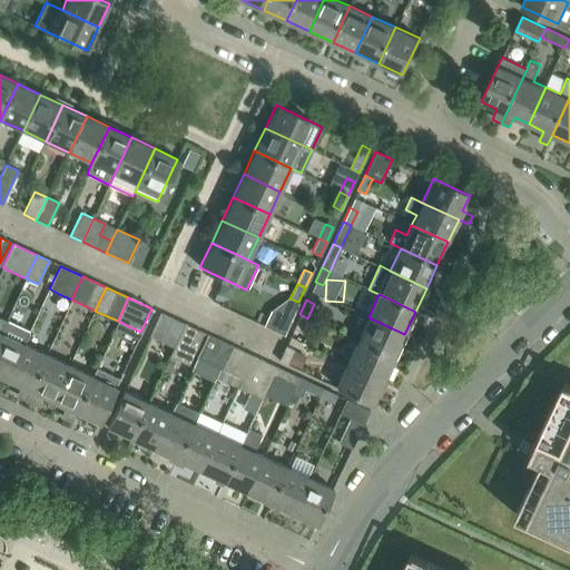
[(174,347),(184,324),(161,313),(150,336),(174,347)]
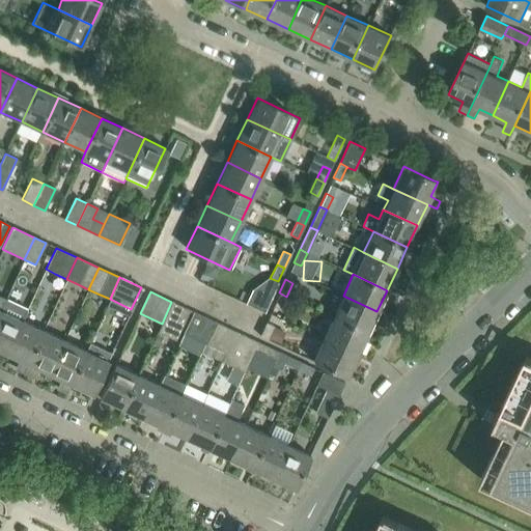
[(280,309),(286,297),(279,292),(273,306),(280,309)]
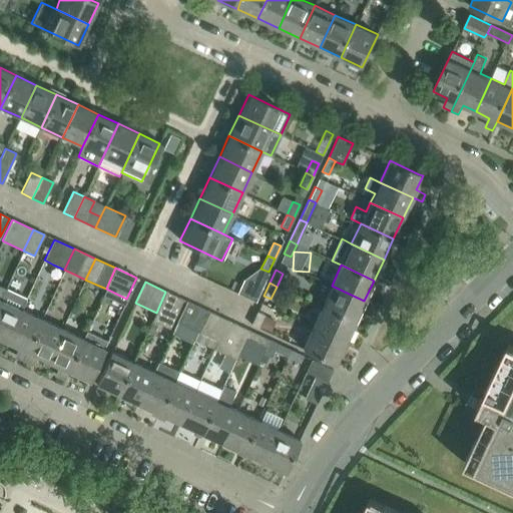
[(354,323),(364,301),(332,286),(322,307),(354,323)]
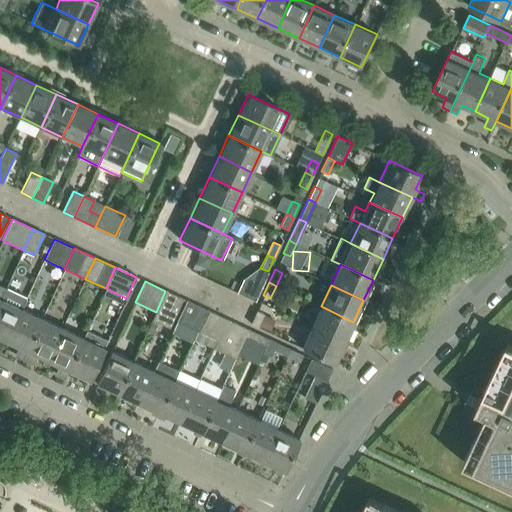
[(5,288),(0,299),(0,338),(6,341),(21,309),(27,297),(5,288)]
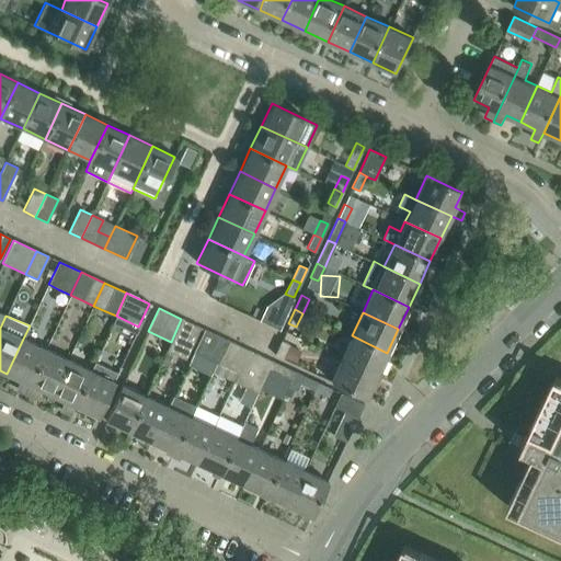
[(185,359),(199,328),(181,319),(171,342),(167,351),(185,359)]
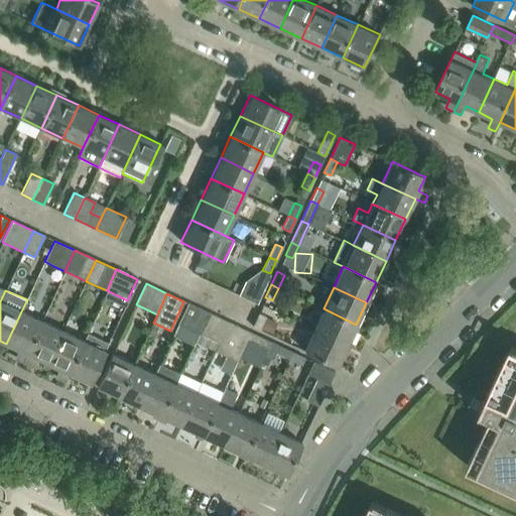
[(199,334),(208,312),(187,303),(177,325),(186,329),(199,334)]
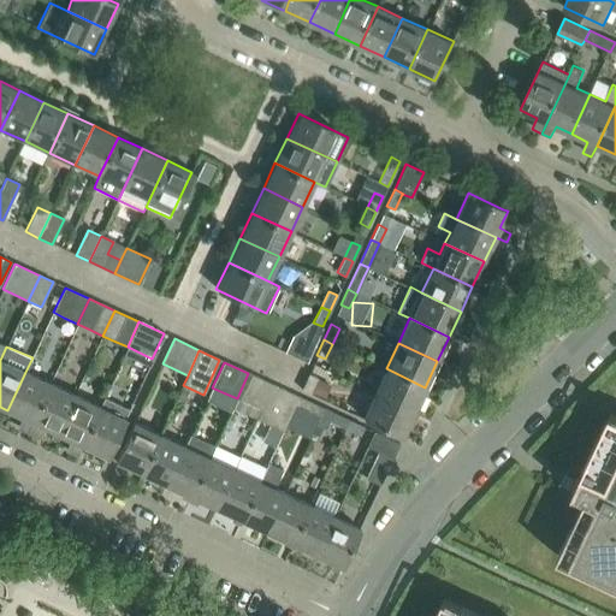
[(414,412),(425,388),(386,368),(375,392),(414,412)]
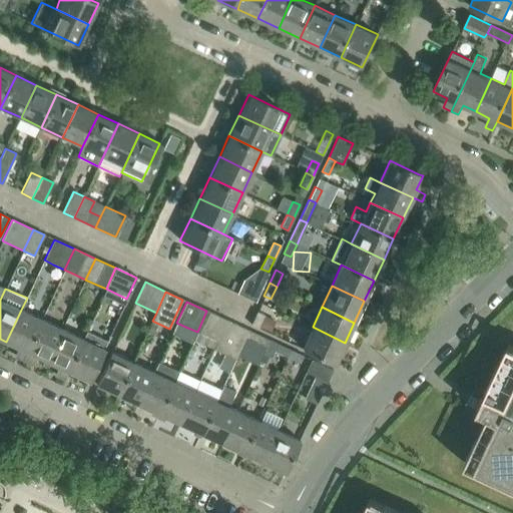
[(23,359),(41,319),(21,310),(6,342),(18,348),(15,355),(23,359)]
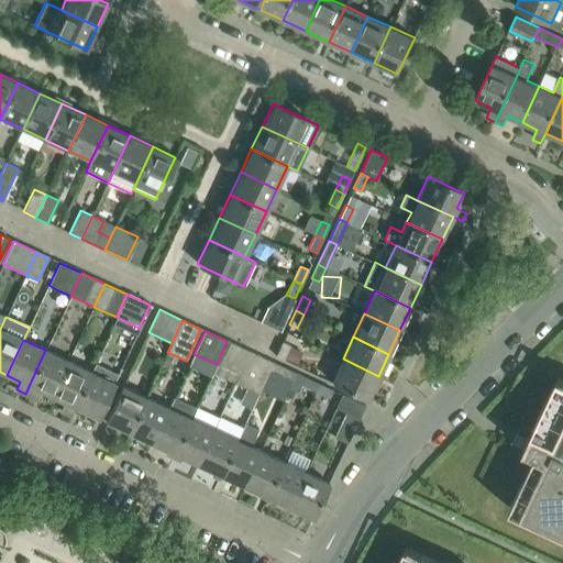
[(239,375),(250,352),(239,346),(227,341),(217,364),(239,375)]
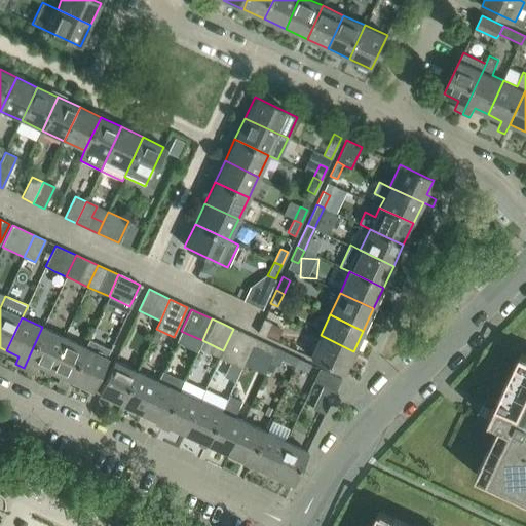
[(270,323),(263,320),(257,333),(264,336),(270,323)]
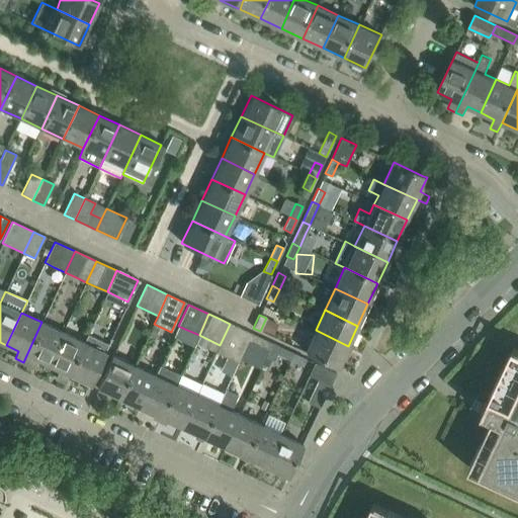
[(47,364),(63,332),(41,322),(23,362),(22,364),(29,367),(33,365),(36,360),(47,364)]
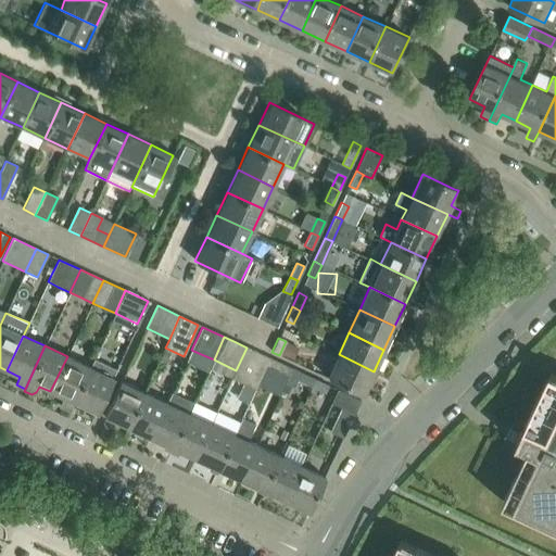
[(265,366),(269,357),(247,348),(236,370),(232,378),(255,389),(265,366)]
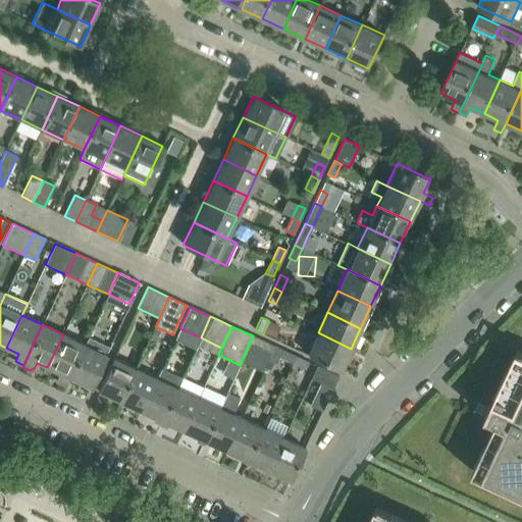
[(351,349),(318,332),(307,355),(341,370),(351,349)]
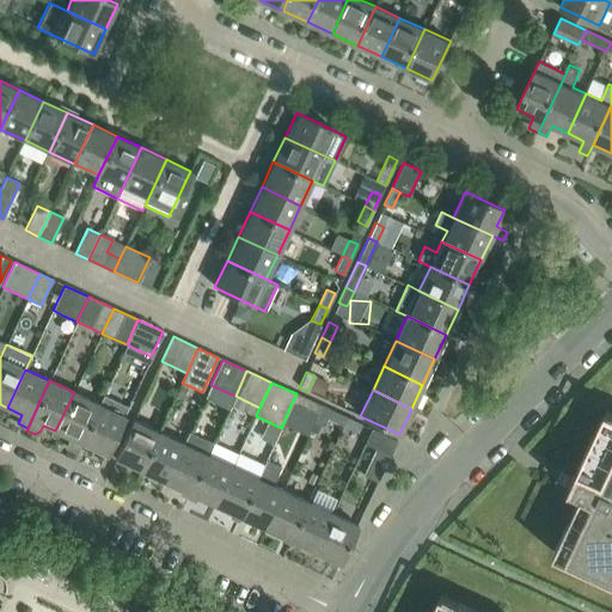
[(99,404),(74,392),(55,430),(69,438),(67,444),(68,450),(77,454),(81,444),(99,404)]
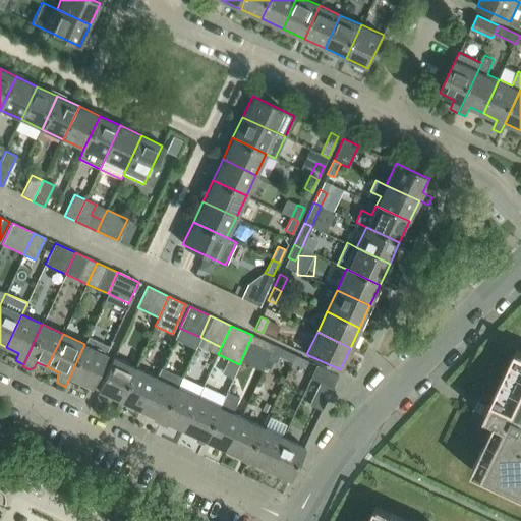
[(262,349),(266,341),(252,335),(248,343),(262,349)]
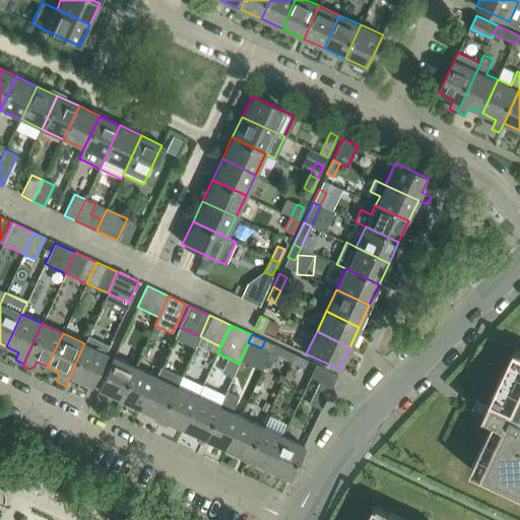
[(69,377),(90,386),(110,345),(88,336),(84,343),(69,377)]
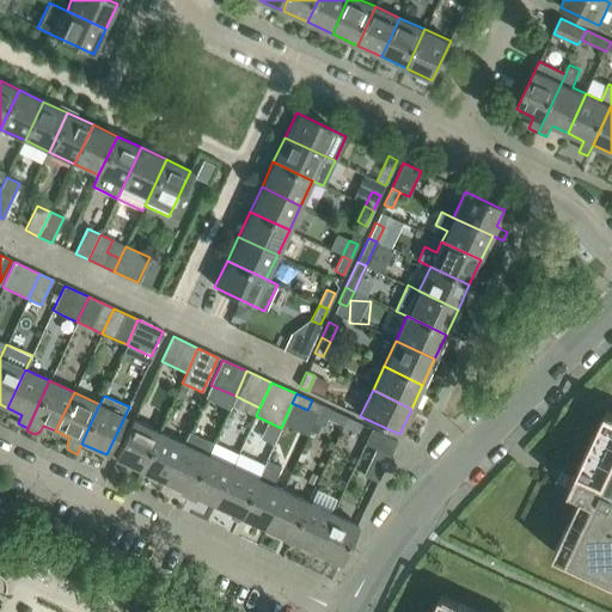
[(342,426),(346,417),(323,407),(316,422),(325,427),(328,420),(342,426)]
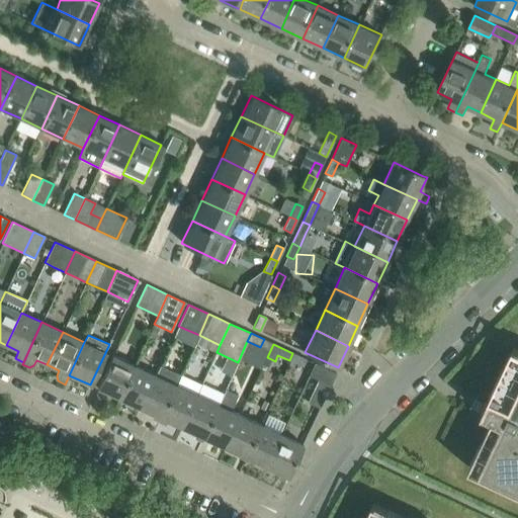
[(517,349),(513,347),(490,398),(480,393),(471,410),(482,415),(493,420),(469,468),(517,492),(517,349)]
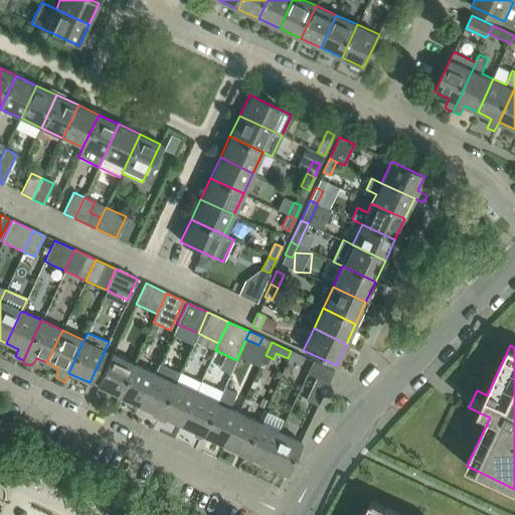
[(300,364),(304,357),(291,351),(288,358),(300,364)]
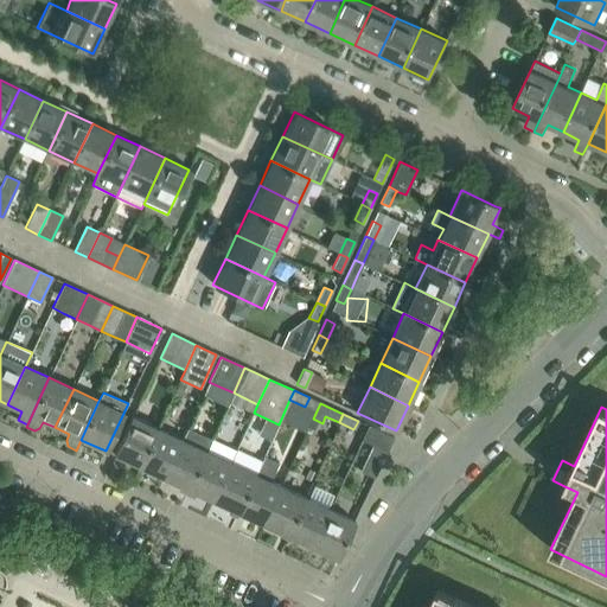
[(140,467),(158,428),(133,416),(114,455),(140,467)]
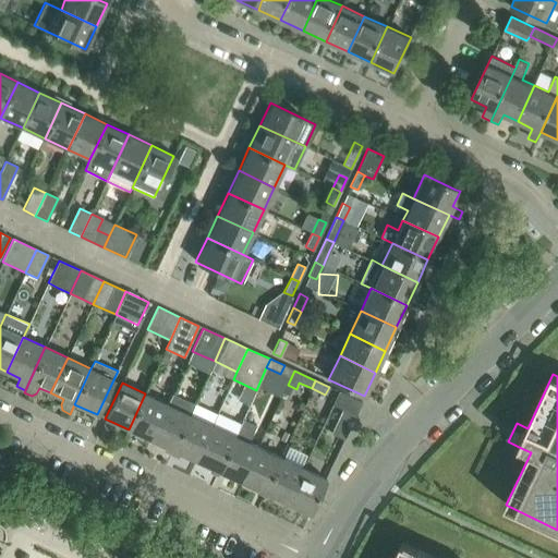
[(343,439),(361,402),(339,391),(332,404),(342,409),(331,434),(343,439)]
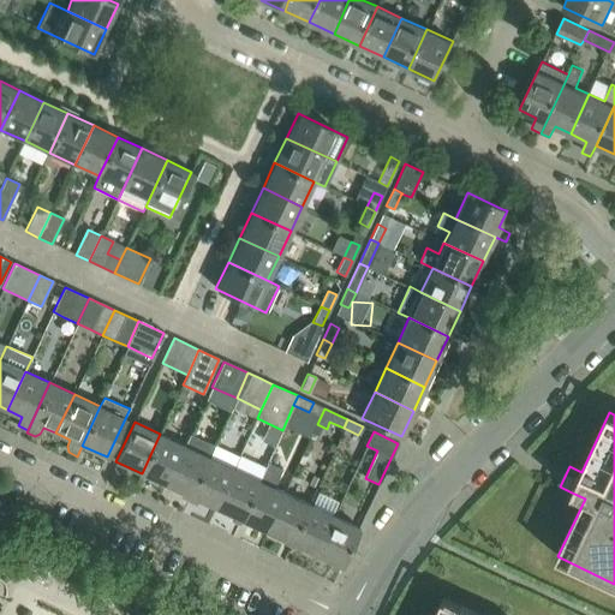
[(166,484),(184,446),(160,434),(142,473),(166,484)]
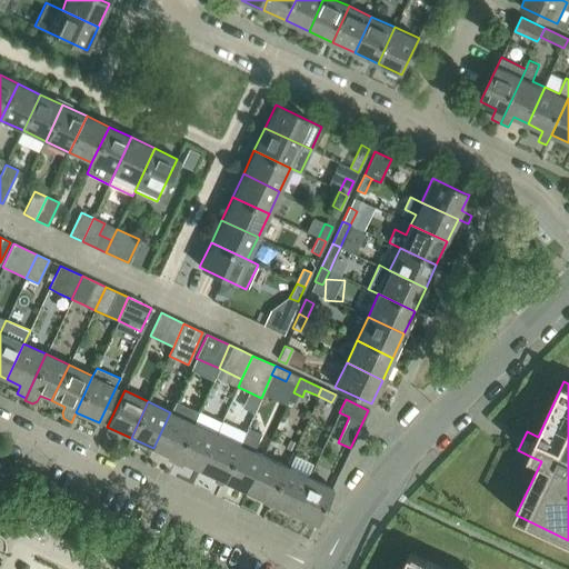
[(177,459),(193,423),(198,411),(176,401),(171,412),(170,412),(153,448),(177,459)]
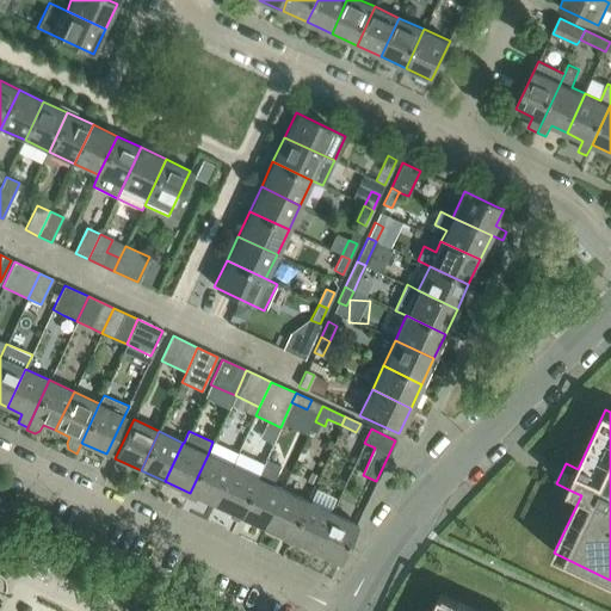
[(215,505),(233,466),(232,466),(239,452),(215,442),(209,455),(208,455),(190,493),(215,505)]
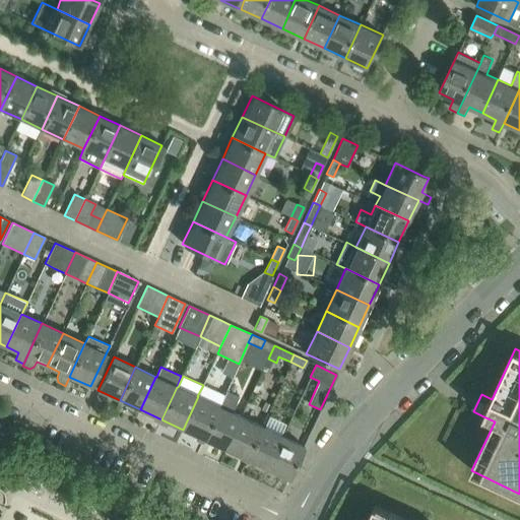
[(218,406),(220,406),(224,394),(204,385),(199,397),(198,396),(183,430),(203,439),(218,406)]
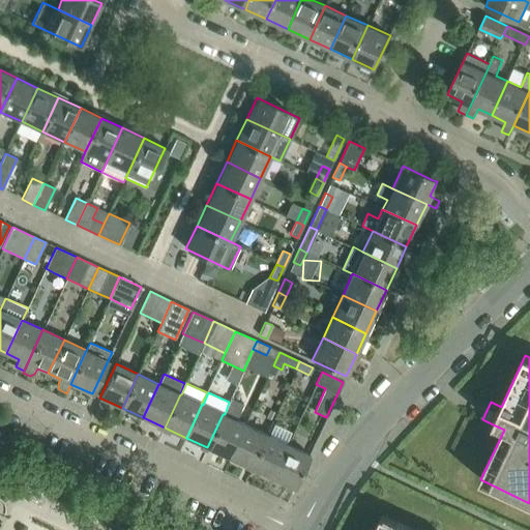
[(244,424),(225,414),(223,414),(207,447),(229,458),(244,424)]
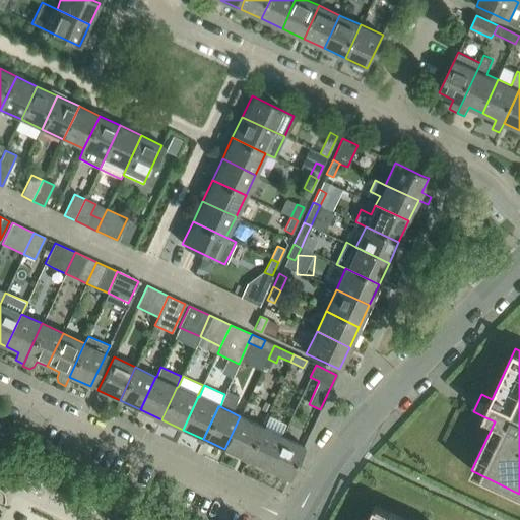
[(246,459),(261,426),(240,416),(224,449),(246,459)]
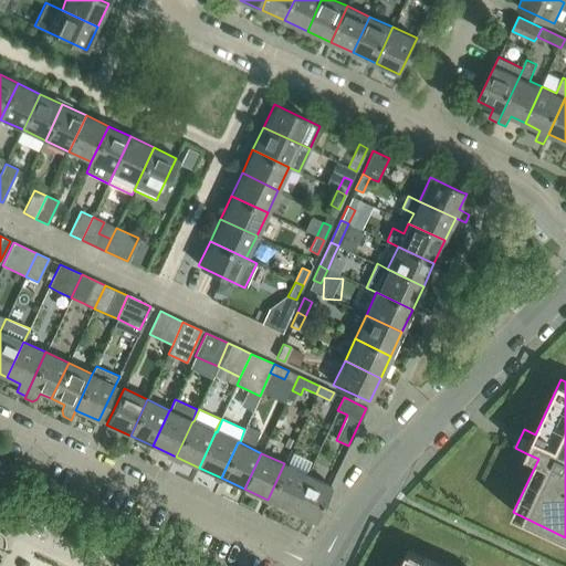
[(290,510),(306,474),(284,463),(268,500),(290,510)]
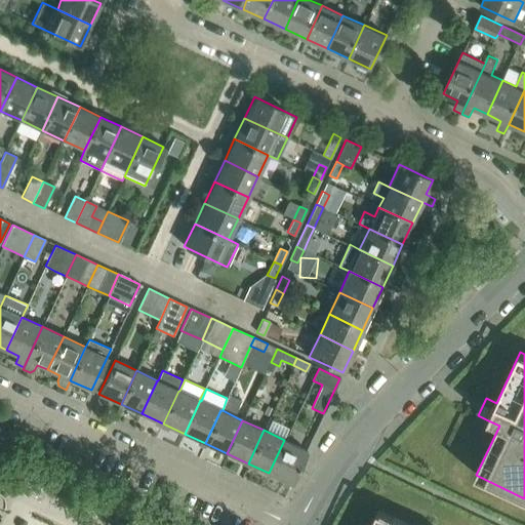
[(291,483),(307,450),(284,440),(269,473),(291,483)]
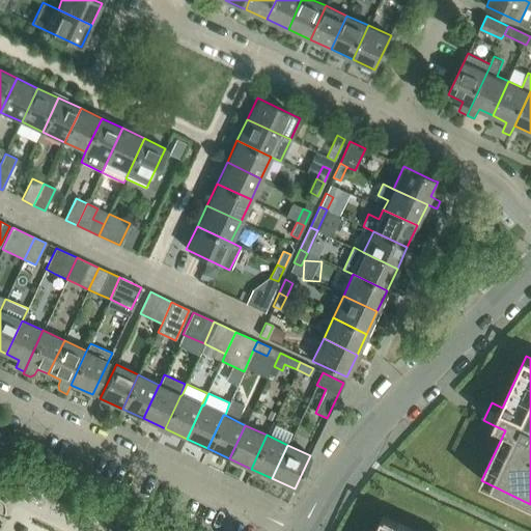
[(417,530),(383,515),(374,530),(417,530)]
